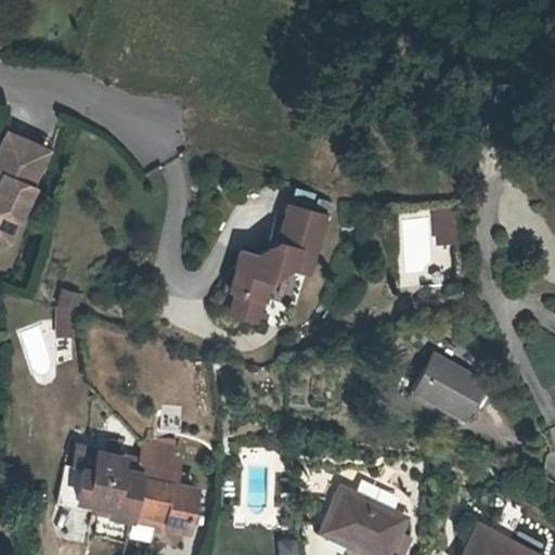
[(0,235),(9,241),(29,183),(31,184),(44,147),(1,130),(0,132),(0,235)]
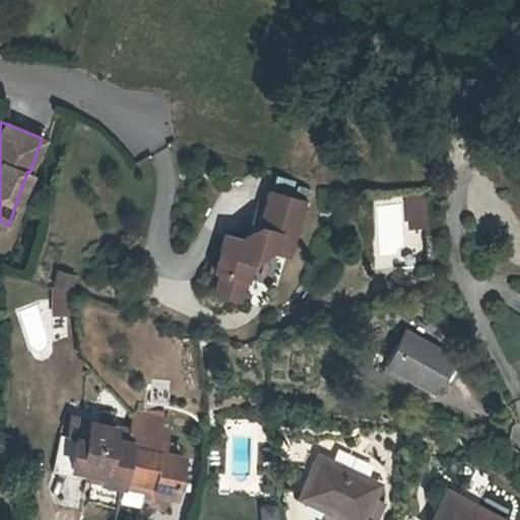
[(221,262),(246,268),(249,269),(254,250),(273,239),(289,243),(304,189),(268,181),(259,216),(253,220),(240,229),(225,223),(215,261),(221,262)]
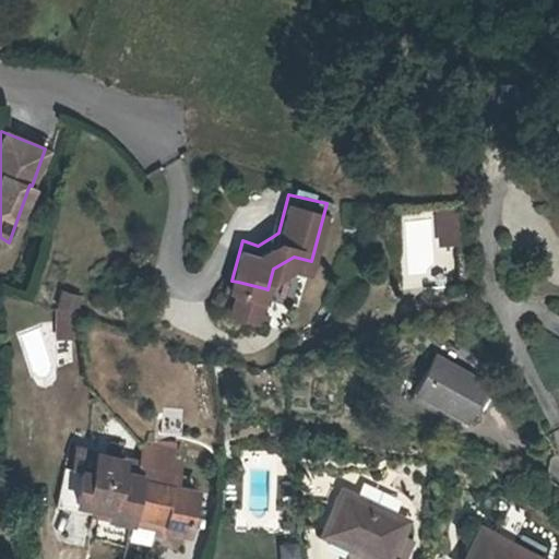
[(454,205),(436,206),(437,225),(455,224),(454,205)]
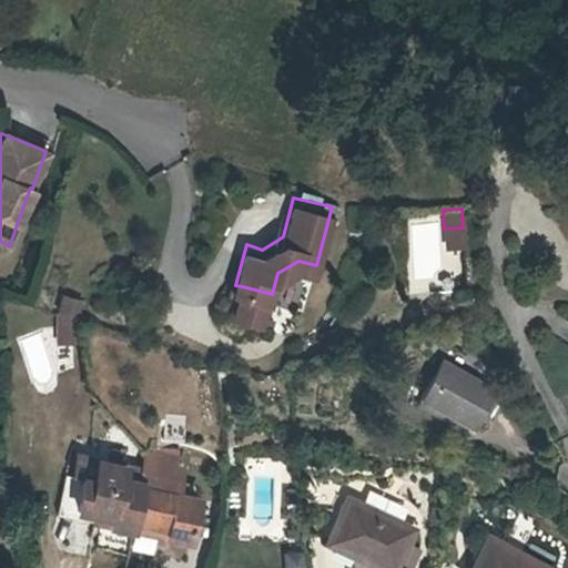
[(463,252),(442,252),(442,216),(406,216),(406,279),(463,279),(463,252)]
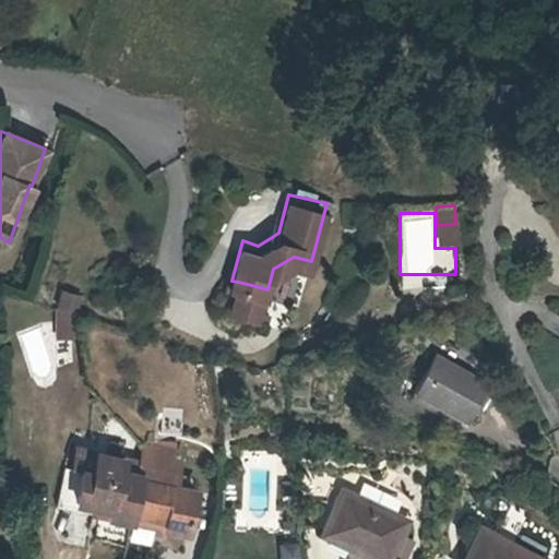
[(455,224),(437,225),(438,242),(456,241),(455,224)]
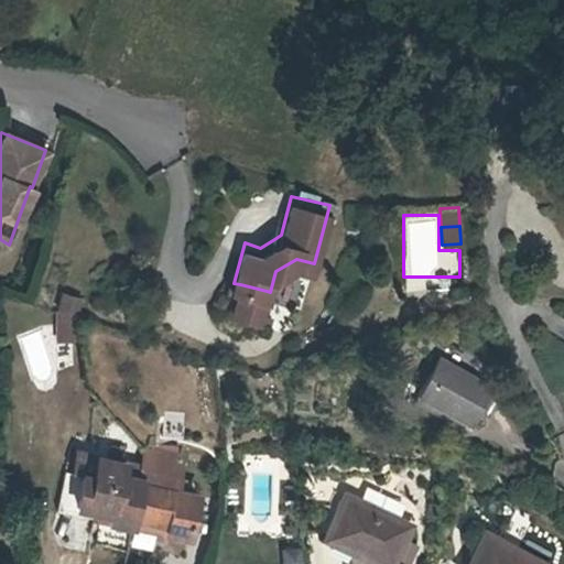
[(261,313),(267,291),(240,284),(235,306),(261,313)]
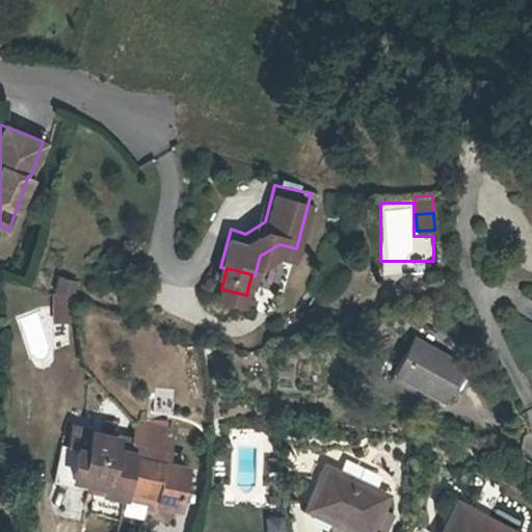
[(71,288),(52,283),(50,283),(52,311),(73,310),(71,288)]
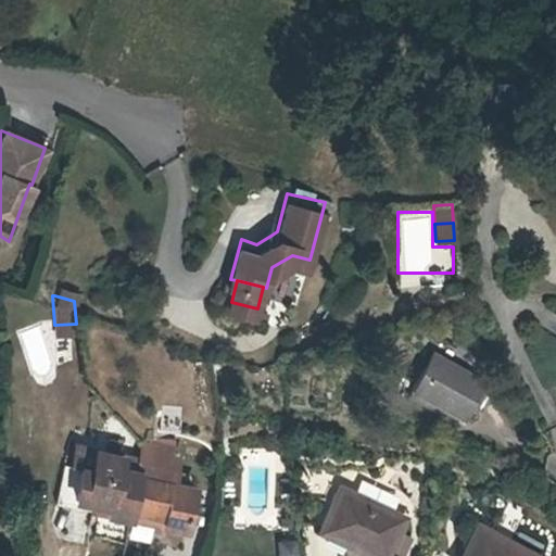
[(429,350),(409,387),(464,413),(481,375),(429,350)]
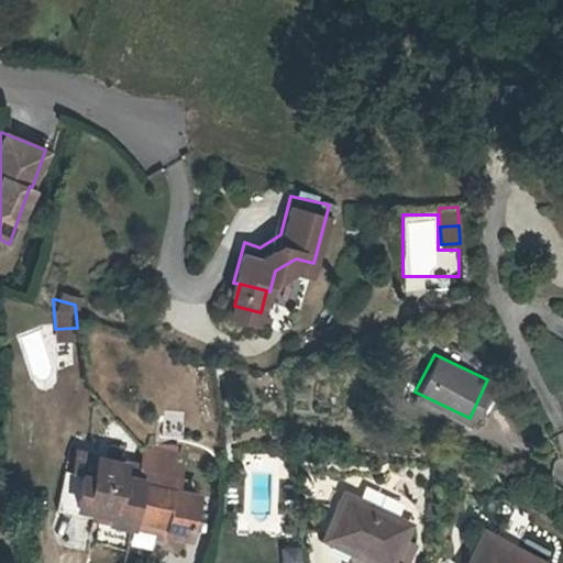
[(55,508),(91,518),(92,519),(96,508),(110,512),(108,521),(131,528),(133,518),(167,529),(166,536),(190,543),(201,501),(181,496),(190,462),(152,451),(147,467),(101,454),(88,451),(79,474),(66,470),(55,508)]
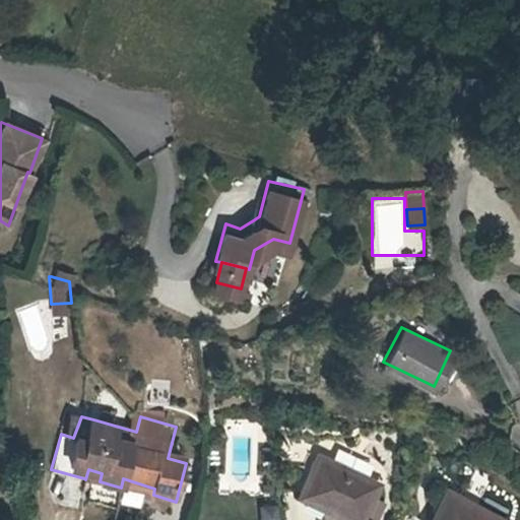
[(320,453),(300,495),(351,519),(362,519),(364,517),(371,519),(378,519),(387,502),(374,496),(381,482),(320,453)]
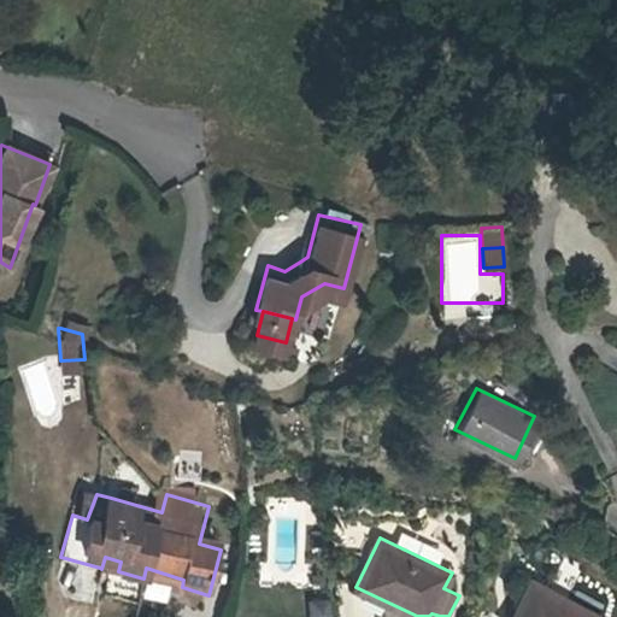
[(101,569),(118,574),(118,571),(121,562),(105,557),(101,569)]
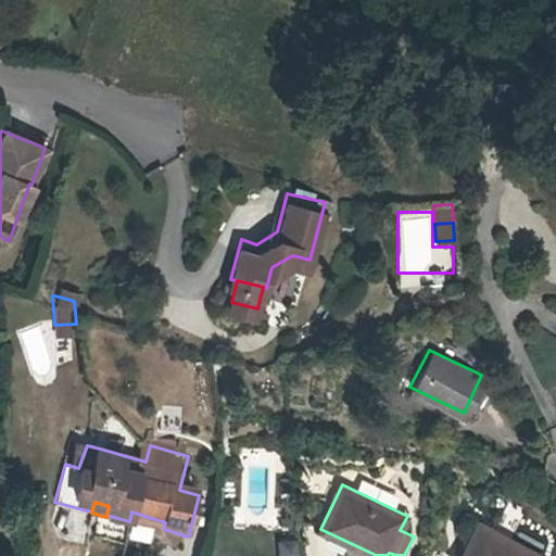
[(125,522),(106,517),(91,513),(90,512),(86,525),(93,527),(90,536),(118,545),(125,522)]
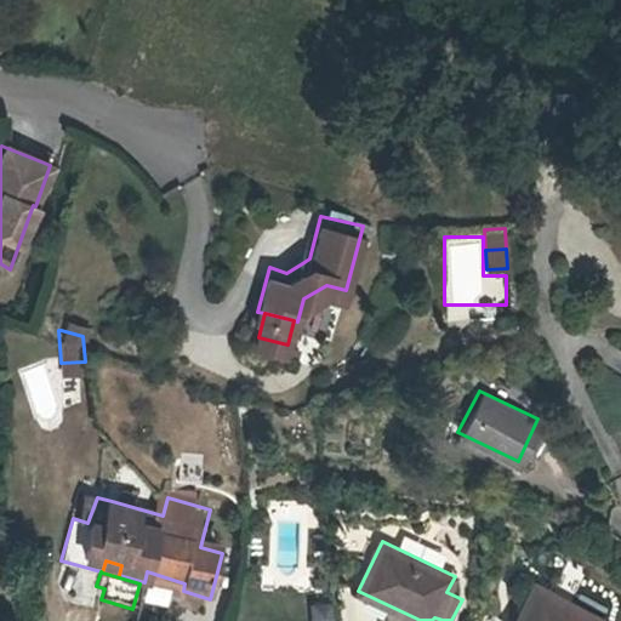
[(536,586),(516,620),(607,620),(616,605),(584,586),(573,607),(536,586)]
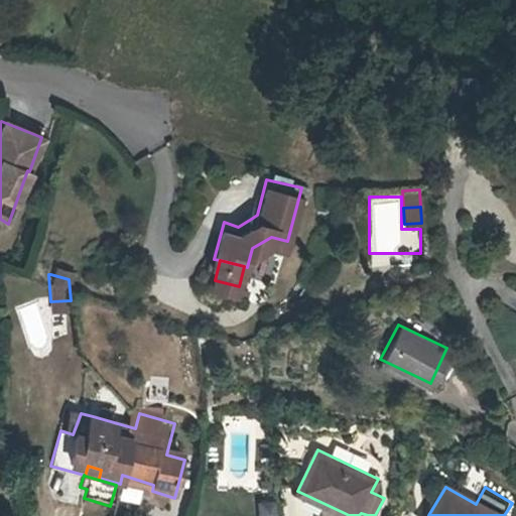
[(258,502),(259,515),(280,515),(279,500),(258,502)]
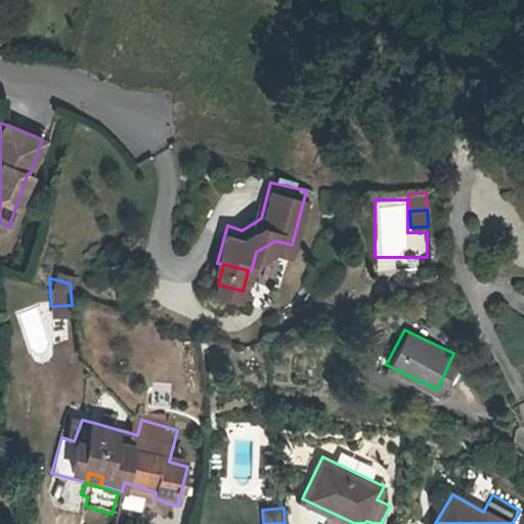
All buildings are outlined.
